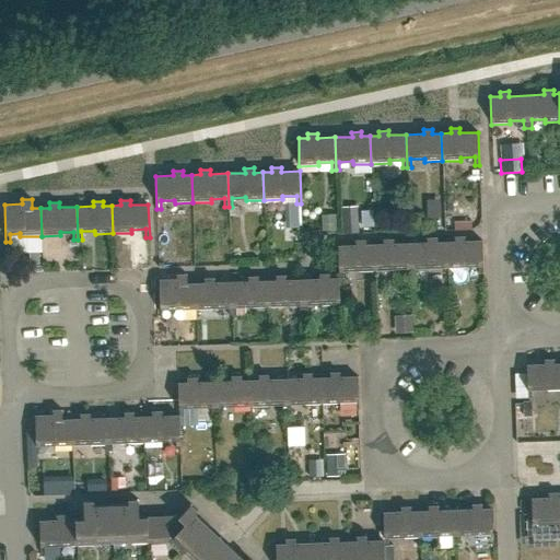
[(296,203),(283,205),(284,228),(298,226),(296,203)]
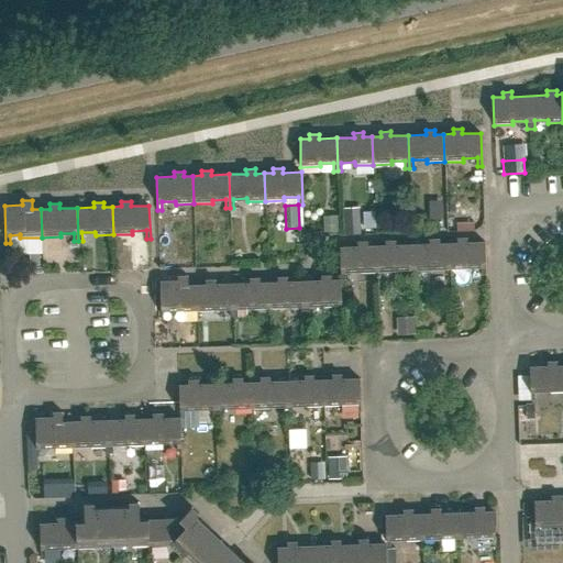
[(316,225),(329,227),(330,208),(316,208),(316,225)]
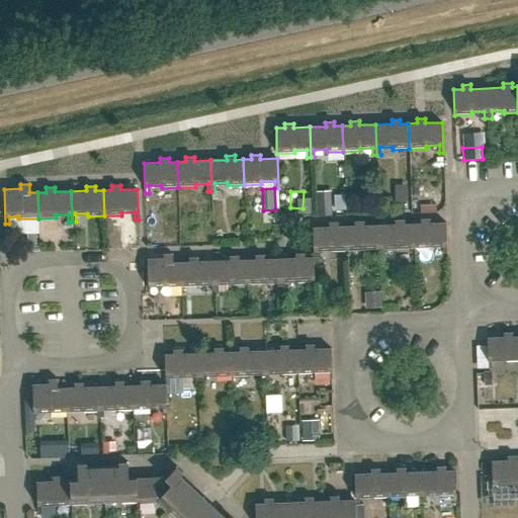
[(413,249),(434,249),(433,246),(442,245),(443,253),(447,253),(445,223),(429,223),(429,219),(420,220),(420,224),(412,224),(413,249)]
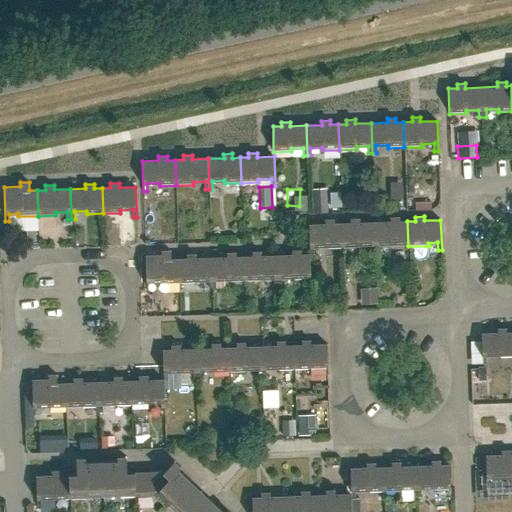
[(376,252),(379,252),(379,244),(391,244),(391,247),(408,246),(407,221),(399,221),(399,217),(390,217),(390,221),(375,222),(376,252)]
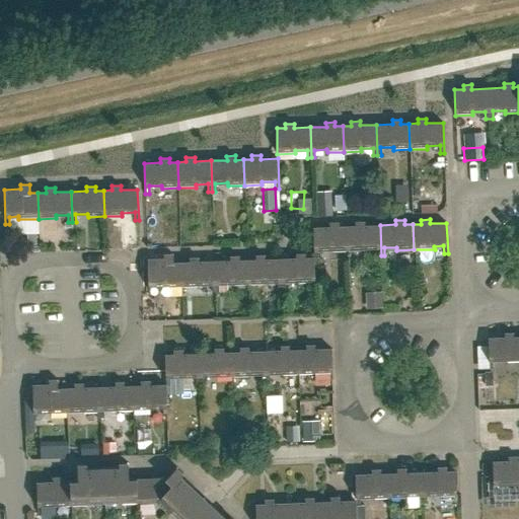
[(348,252),(365,251),(364,248),(377,248),(377,255),(381,255),(380,225),(364,225),(364,221),(355,222),(355,226),(347,226),(348,252)]
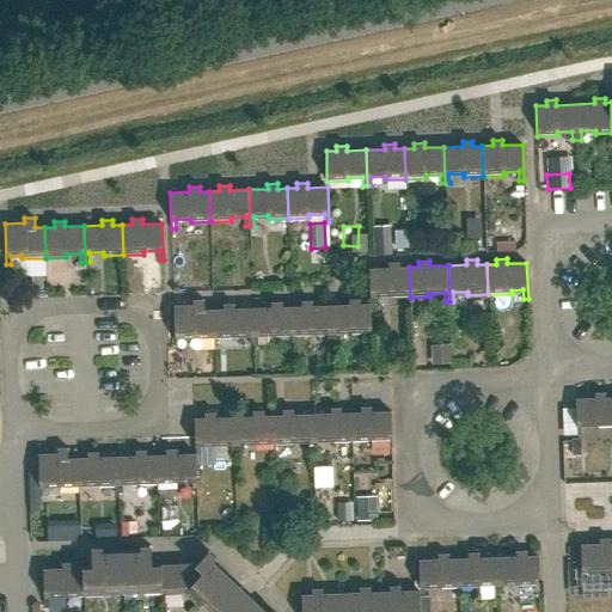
[(369,268),(371,304),(371,305),(375,304),(374,295),(390,294),(390,298),(410,298),(409,267),(399,267),(399,262),(389,262),(389,268),(369,268)]
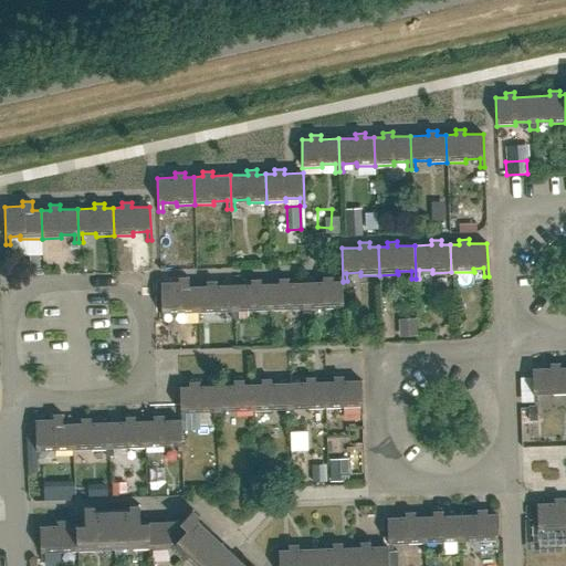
[(160,282),(163,321),(166,321),(166,312),(180,312),(180,315),(199,314),(198,286),(189,286),(188,276),(179,278),(179,282),(160,282)]
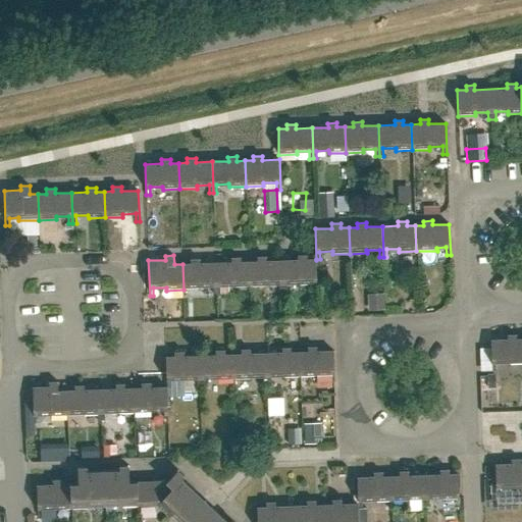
[(316,259),(307,259),(307,255),(298,255),(298,259),(281,260),(282,291),(286,291),(286,283),(299,282),(299,285),(317,285),(316,260),(316,259)]
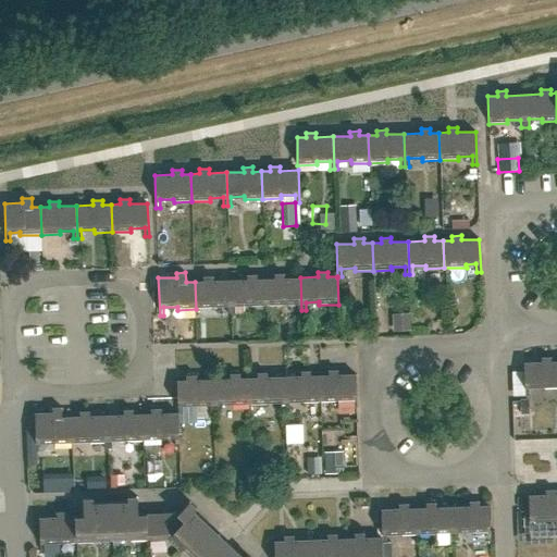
[(274,274),(274,279),(265,279),(267,307),(293,306),(293,302),(298,302),(298,311),(301,310),(300,277),(284,279),(284,273),(274,274)]
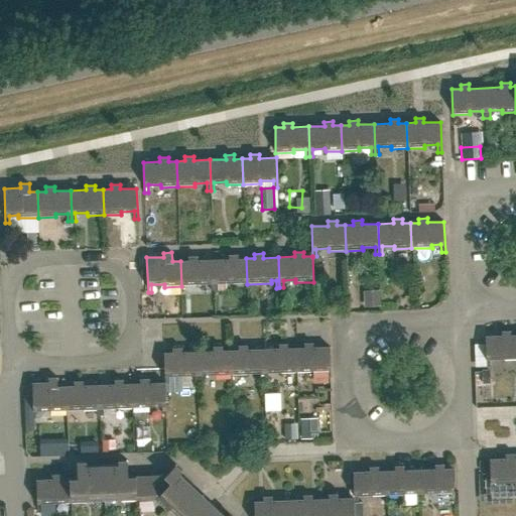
[(246,258),(238,259),(238,254),(229,255),(229,259),(213,259),(214,290),(218,290),(218,282),(230,282),(230,285),(247,284),(246,258)]
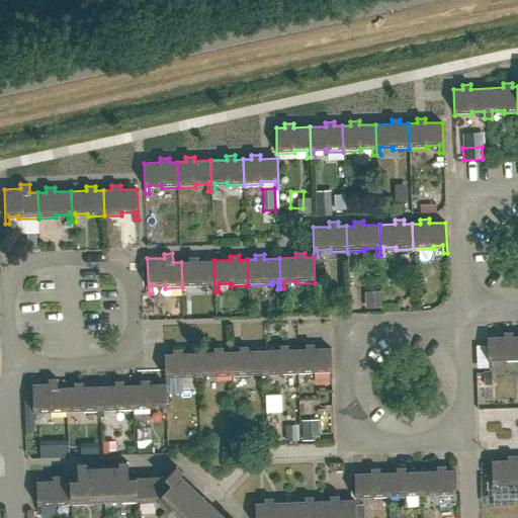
[(189,257),(189,261),(181,262),(182,287),(198,287),(198,284),(210,283),(211,291),(214,291),(213,260),(198,261),(198,257),(189,257)]
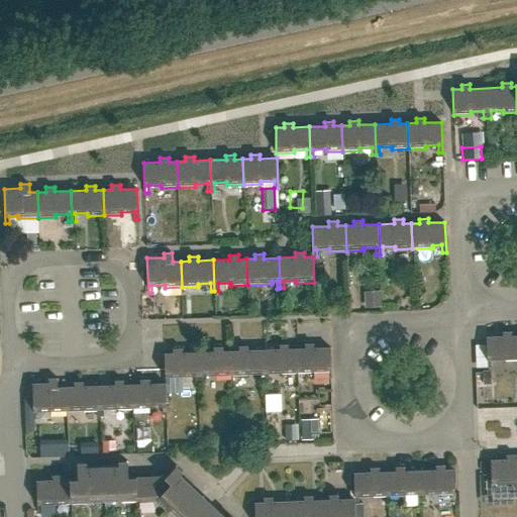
[(516,335),(511,335),(511,331),(503,332),(503,336),(486,336),(487,367),(491,367),(491,359),(504,358),(504,362),(516,360),(516,335)]
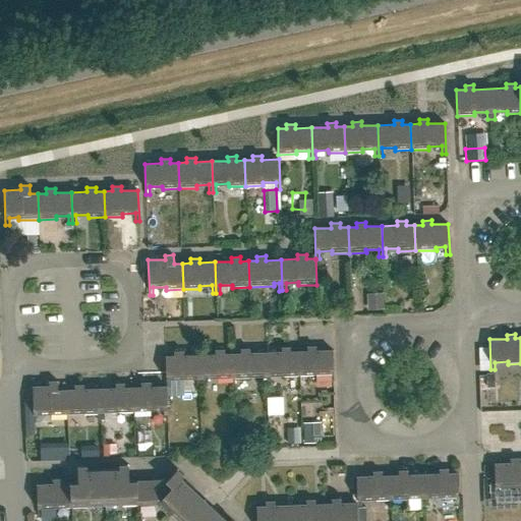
[(482,340),(472,340),(472,362),(482,362),(482,340)]
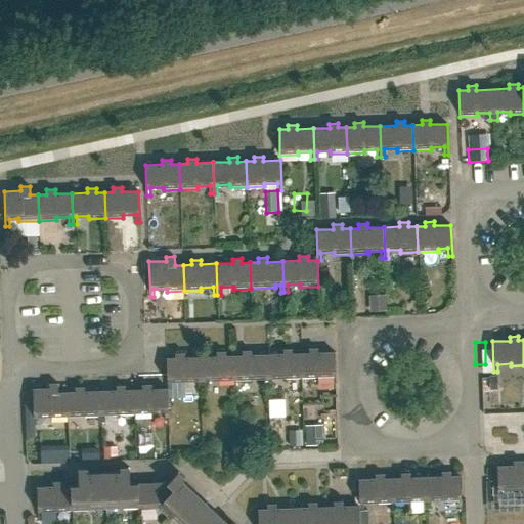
[(308,348),(309,353),(300,353),(301,380),(318,379),(318,376),(332,375),(332,383),(336,383),(335,352),(317,352),(317,348),(308,348)]
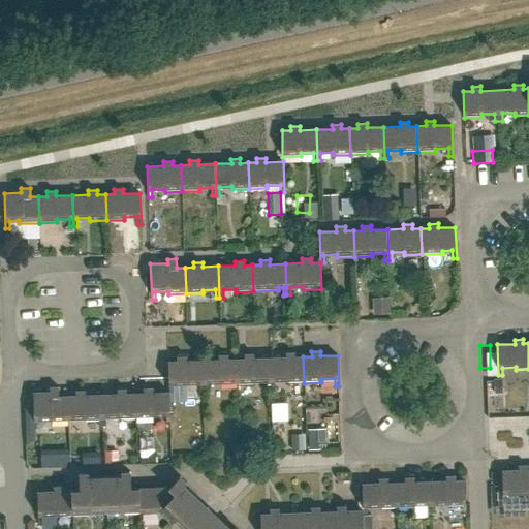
[(285,352),(286,356),(270,358),(271,389),(275,389),(274,381),(287,380),(287,383),(304,383),(303,356),(294,356),(294,352),(285,352)]
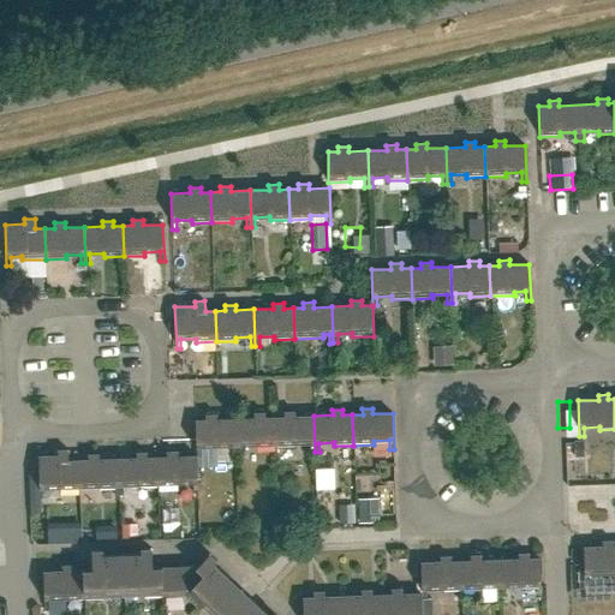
[(284,412),(284,417),(274,417),(275,448),(296,447),(296,443),(310,443),(310,453),(315,452),(314,416),(294,417),(294,411),(284,412)]
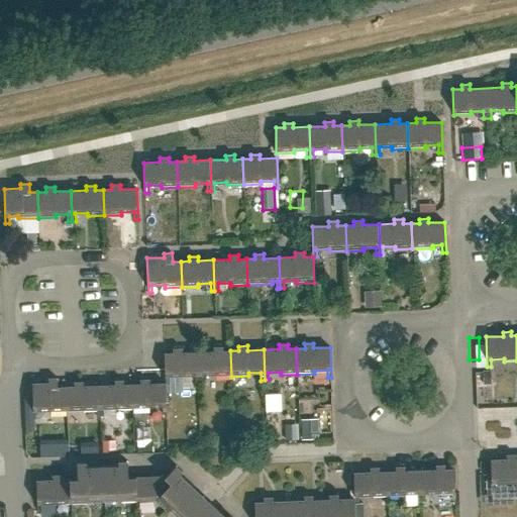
[(213,347),(213,351),(198,351),(199,383),(202,383),(202,375),(207,375),(207,378),(231,377),(230,350),(222,351),(222,346),(213,347)]
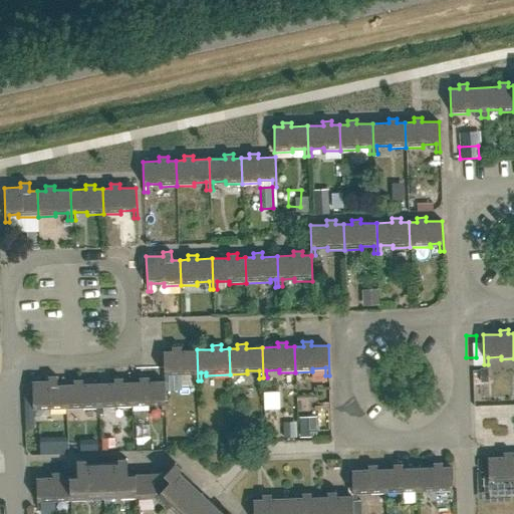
[(181,346),(172,346),(172,350),(163,351),(164,376),(182,376),(182,373),(194,372),(194,380),(198,380),(197,349),(181,350),(181,346)]
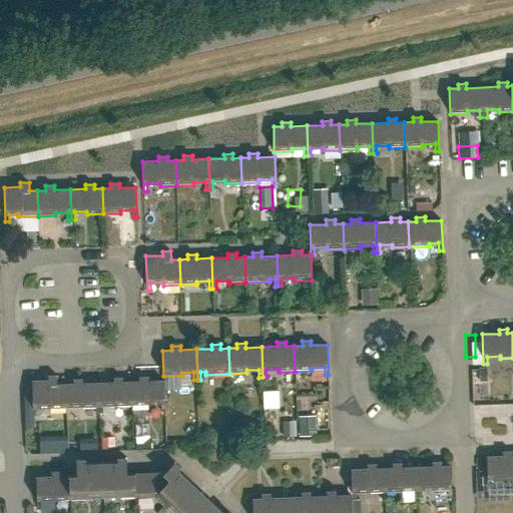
[(49,407),(49,410),(66,409),(65,384),(57,384),(57,375),(48,376),(48,380),(32,380),(33,415),(37,415),(36,407),(49,407)]
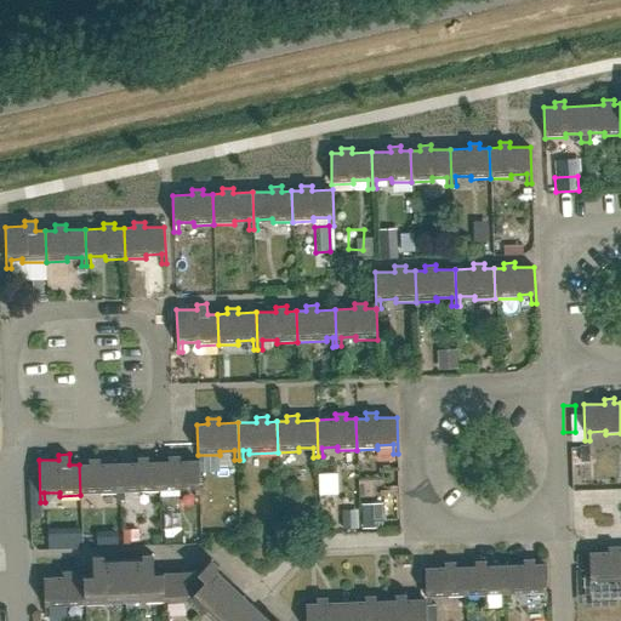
[(167,456),(169,461),(158,461),(159,493),(180,493),(180,489),(194,488),(195,497),(200,497),(199,460),(178,461),(178,456),(167,456)]
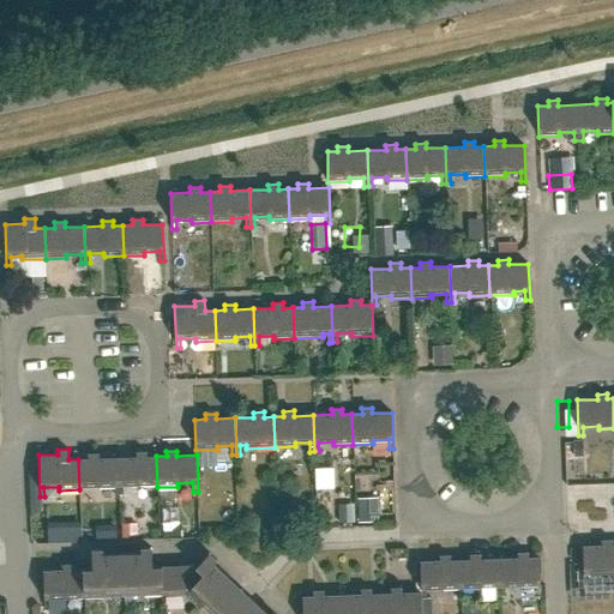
[(137,485),(137,488),(157,487),(156,456),(146,457),(146,452),(136,452),(137,457),(118,458),(119,494),(122,494),(122,485),(137,485)]
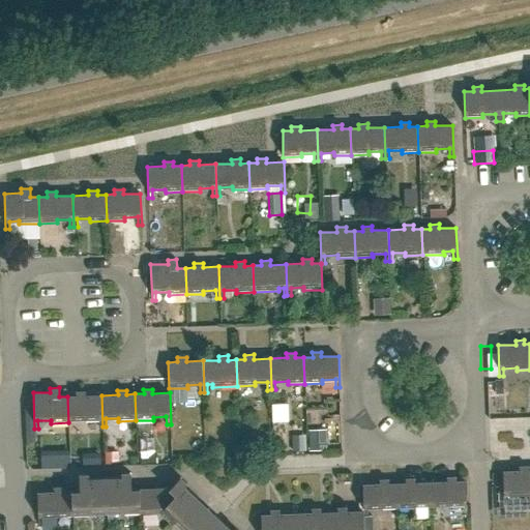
[(98,418),(98,427),(102,427),(101,395),(85,395),(85,391),(76,391),(76,395),(67,396),(68,422),(86,422),(86,419),(98,418)]
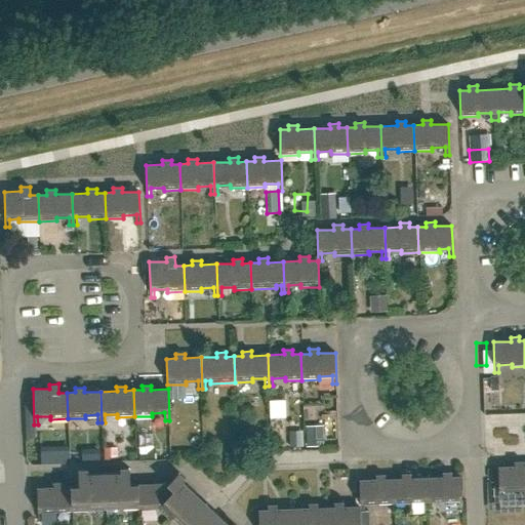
[(145,440),(145,452),(160,453),(161,441),(145,440)]
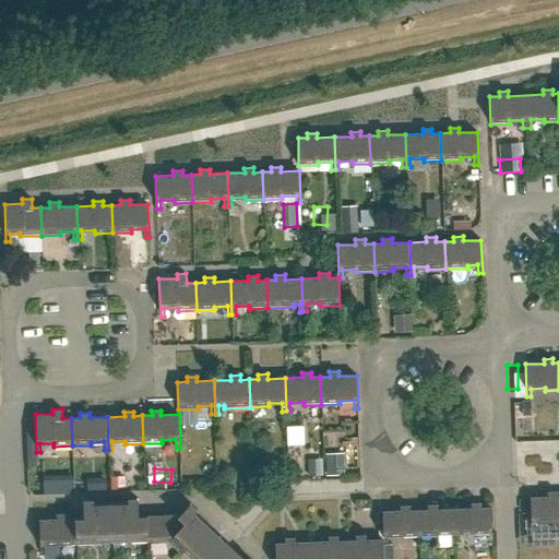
[(558,496),(557,496),(557,491),(548,491),(548,496),(530,497),(531,530),(535,530),(535,522),(549,521),(549,524),(558,523),(558,496)]
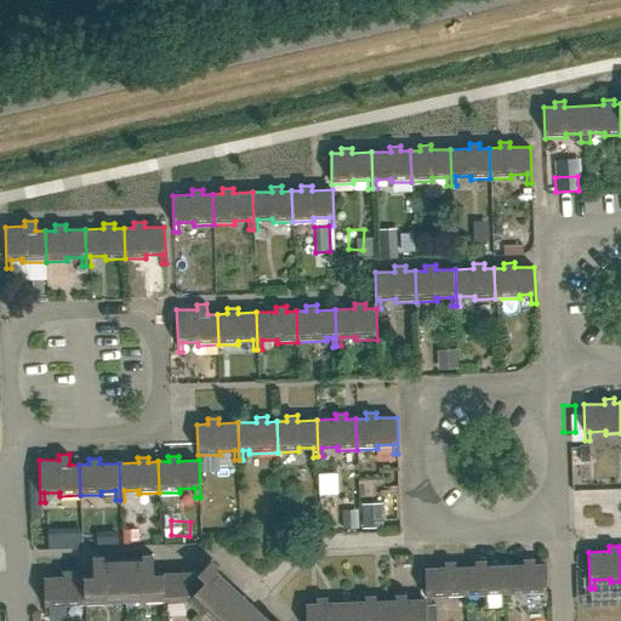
[(278,620),(277,619),(273,620),(271,620),(251,602),(216,569),(218,565),(211,558),(198,573),(197,571),(154,574),(153,553),(142,554),(142,559),(103,560),(103,556),(92,556),(93,575),(74,576),(74,571),(63,571),(63,576),(44,577),(45,614),(50,614),(50,604),(64,604),(64,608),(106,607),(106,603),(143,600),(144,604),(184,603),(184,599),(187,599),(209,620),(278,620)]
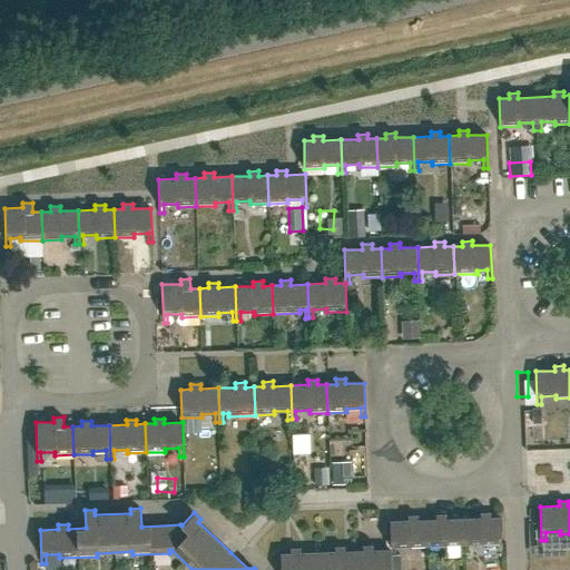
[(464,552),(469,552),(468,543),(482,543),(482,547),(501,546),(500,517),(490,518),(490,513),(481,513),(481,518),(463,519),(464,552)]
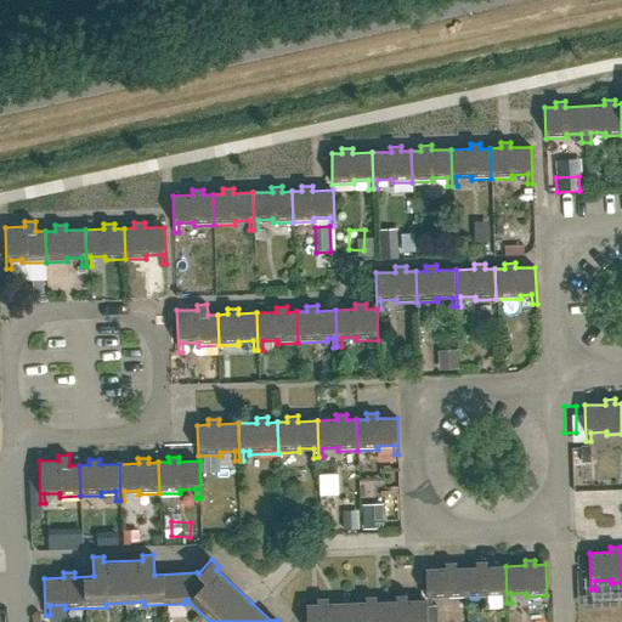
[(467,598),(487,598),(487,594),(502,593),(502,603),(507,603),(505,566),(486,566),(486,561),(476,561),(476,567),(465,567),(467,598)]
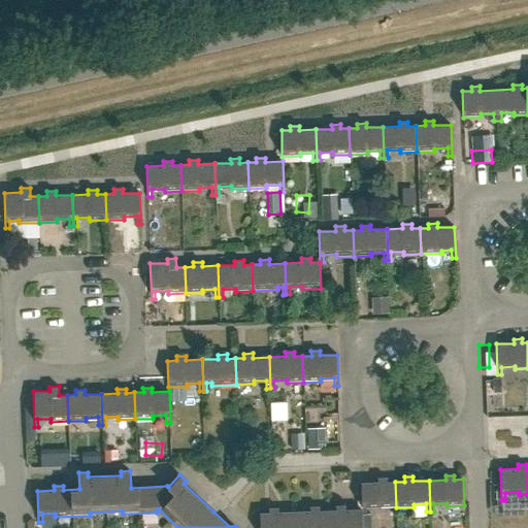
[(395,482),(387,482),(387,477),(377,477),(378,482),(361,483),(362,509),(362,514),(366,514),(366,505),(380,505),(380,508),(396,507),(395,482)]
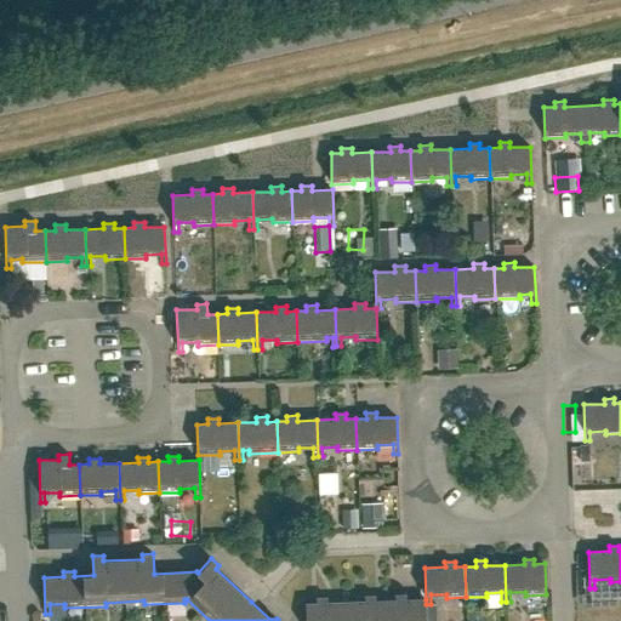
[(396,600),(386,600),(387,620),(426,620),(426,604),(426,599),(406,599),(405,594),(396,594),(396,600)]
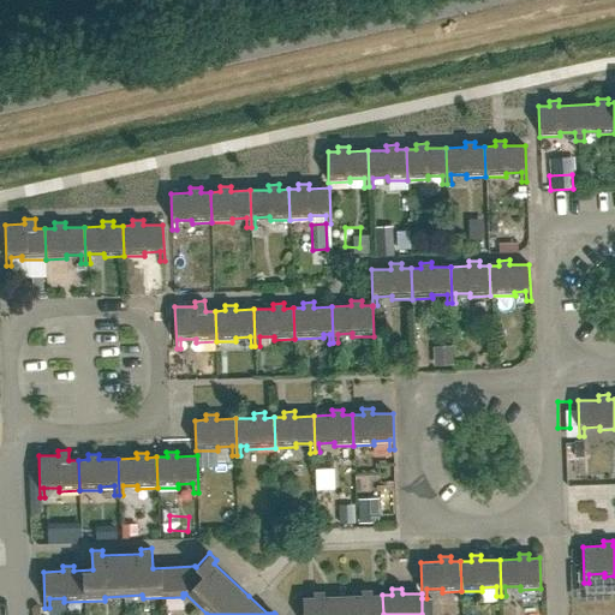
[(383,614),(382,595),(372,595),(372,590),(362,590),(362,595),(344,596),(344,614),(383,614)]
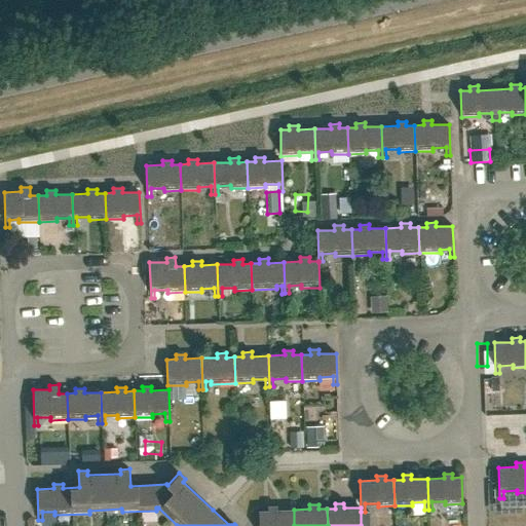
[(294,525),(294,510),(277,511),(276,505),(268,506),(268,511),(259,511),(259,525),(294,525)]
